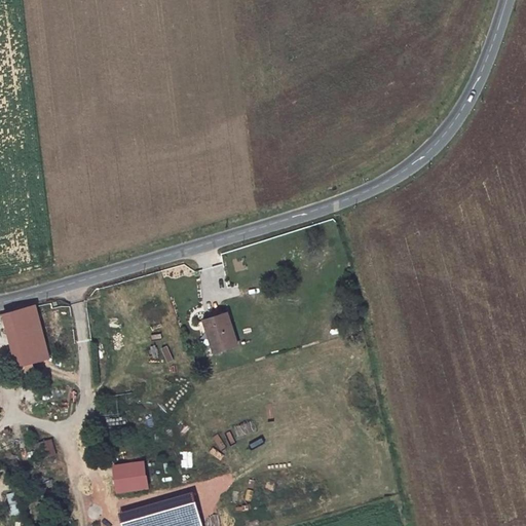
[(36,304),(20,309),(24,326),(29,346),(33,362),(49,358),(36,304)]
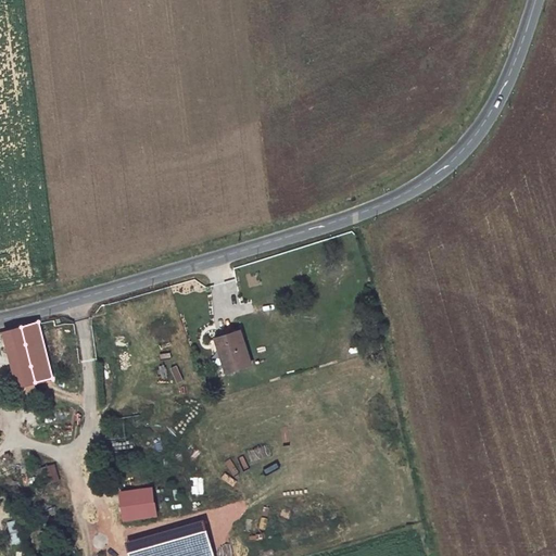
[(21,327),(4,331),(9,349),(25,344),(21,327)]
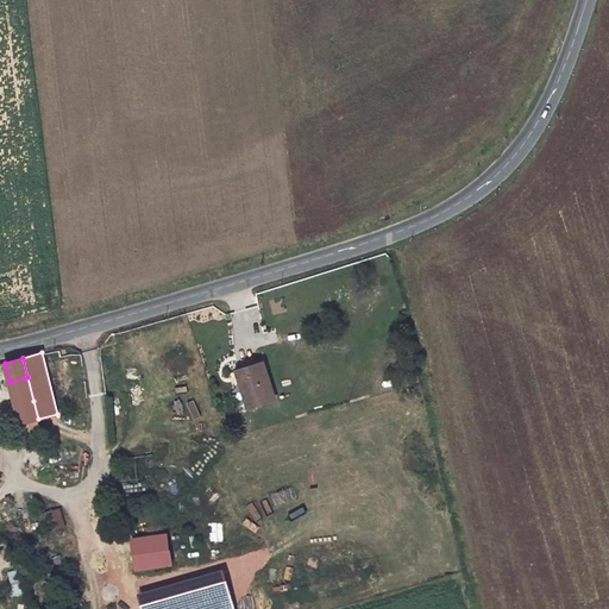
[(275,399),(263,362),(242,369),(245,382),(243,383),(251,407),(275,399)]
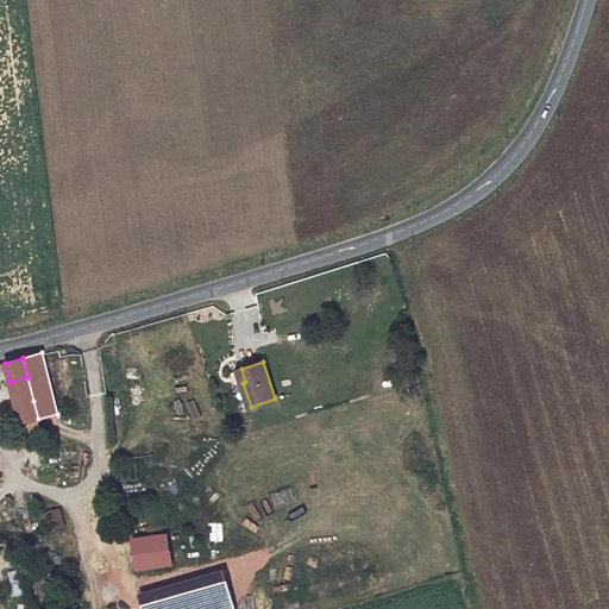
[(27,377),(10,382),(16,406),(33,401),(27,377)]
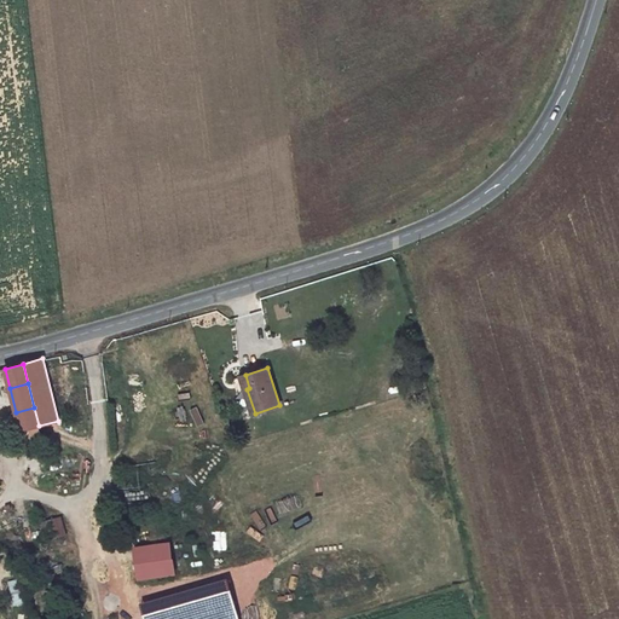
[(34,408),(16,412),(19,423),(9,426),(10,433),(12,433),(15,439),(23,437),(24,441),(41,435),(39,426),(34,408)]
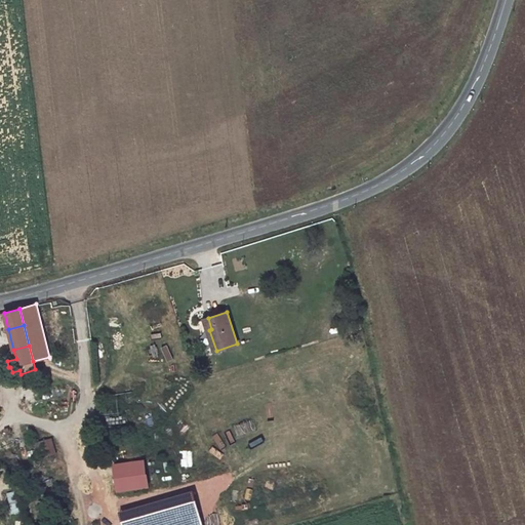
[(50,442),(38,446),(42,456),(53,453),(50,442)]
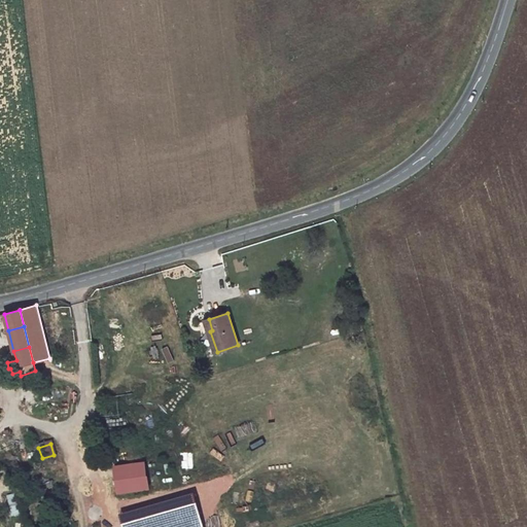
[(144,461),(115,465),(118,491),(148,487),(144,461)]
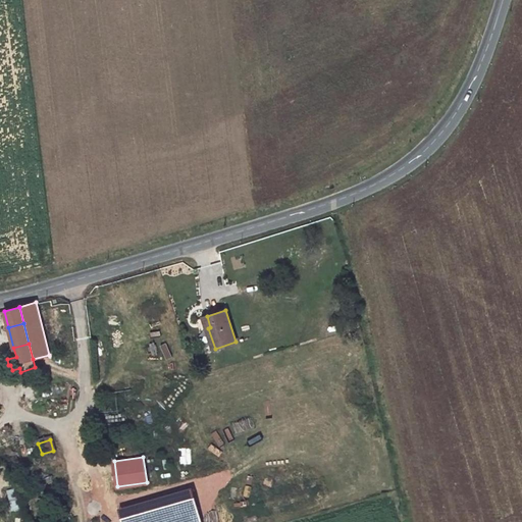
[(12,490),(6,492),(12,510),(18,508),(12,490)]
